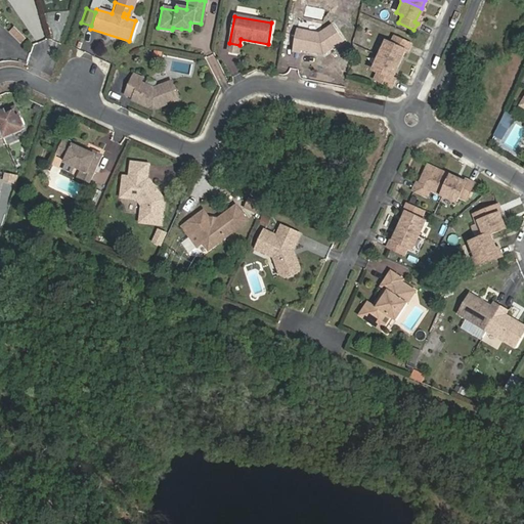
[(320,32),(339,42),(342,41),(332,25),(320,32)]
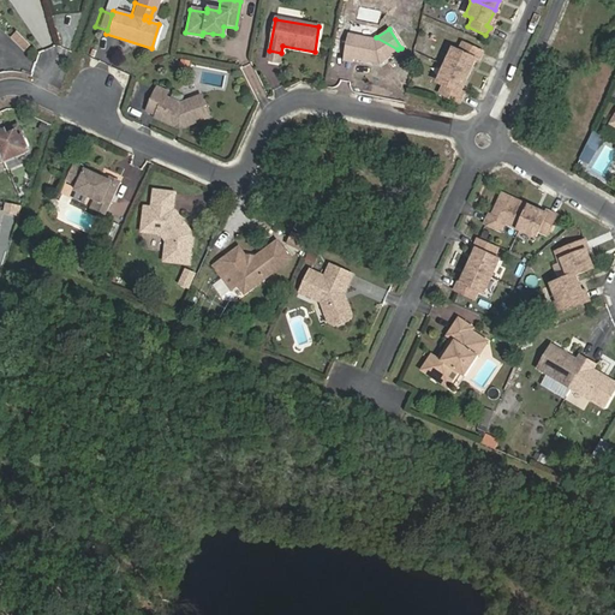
[(25,52),(33,45),(17,30),(10,37),(25,52)]
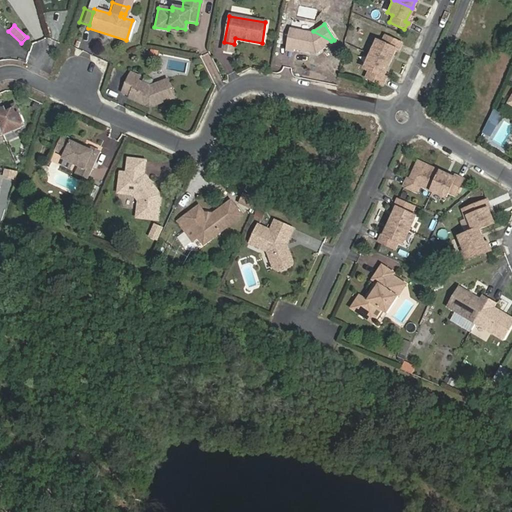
[(314,53),(331,41),(313,31),(309,33),(288,29),(284,49),(292,51),(292,49),(314,53)]
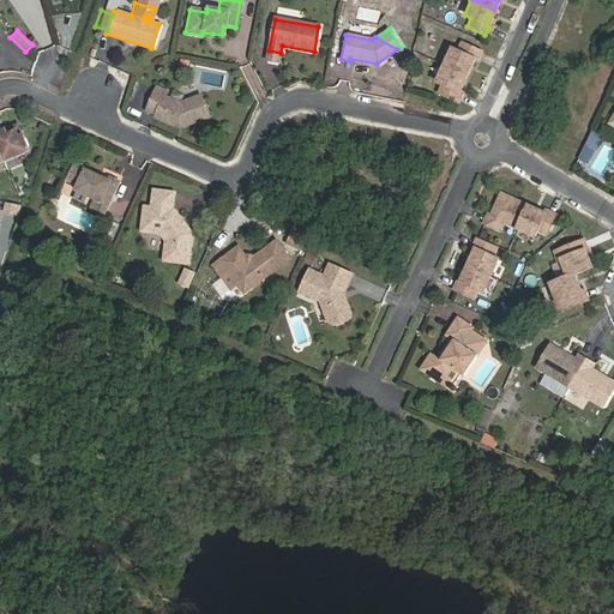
[(449,48),(440,65),(463,77),(471,60),(474,60),(477,53),(458,43),(455,50),(449,48)]
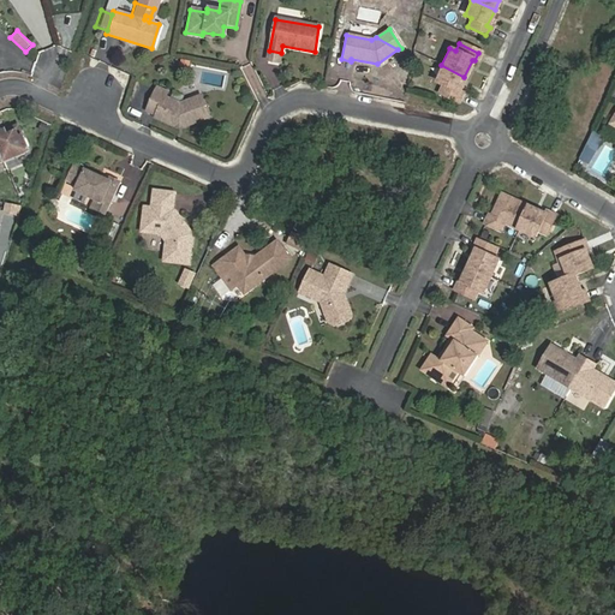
[(279,65),(281,53),(269,51),(267,63),(279,65)]
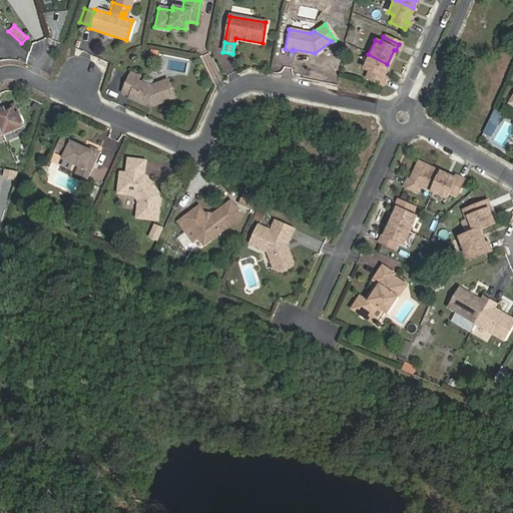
[(387,64),(368,54),(367,58),(386,66),(387,64)]
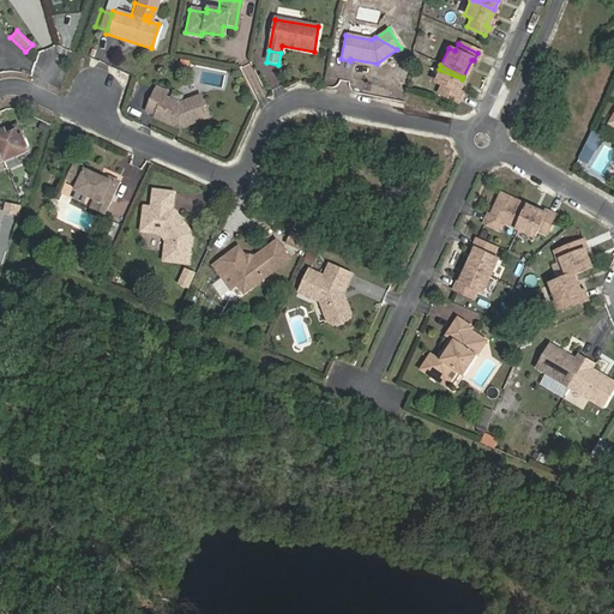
[(456,92),(462,79),(439,70),(433,82),(439,84),(434,94),(455,103),(459,94),(456,92)]
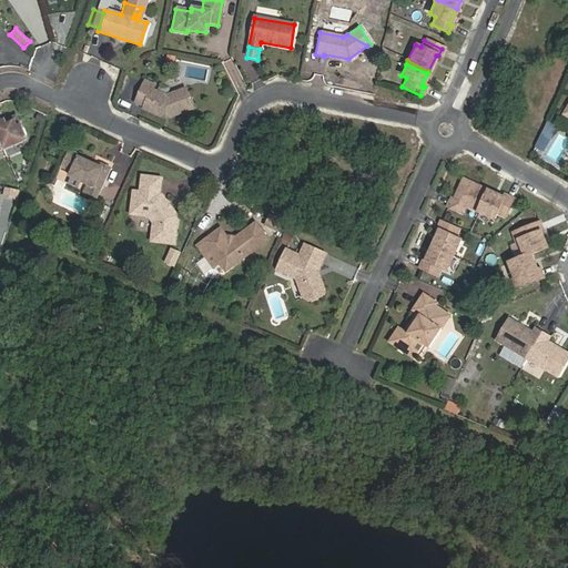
[(151,82),(141,78),(131,100),(141,104),(140,108),(161,117),(189,108),(182,88),(162,94),(149,88),(151,82)]
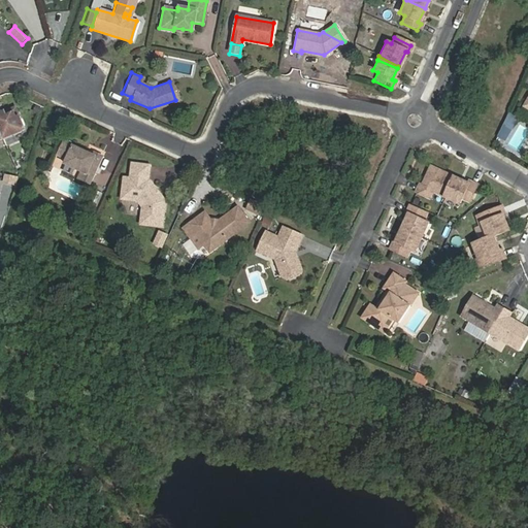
[(18,110),(4,116),(5,120),(17,116),(19,121),(22,120),(18,110)]
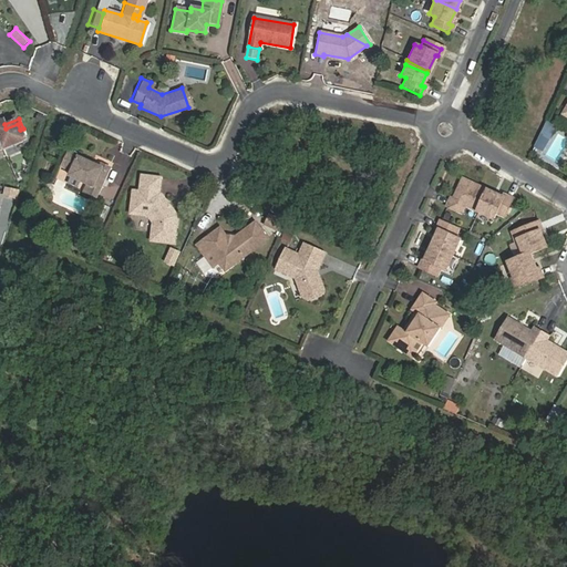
[(0,152),(4,151),(28,142),(23,129),(20,130),(18,124),(6,129),(4,124),(2,120),(0,121),(0,152)]
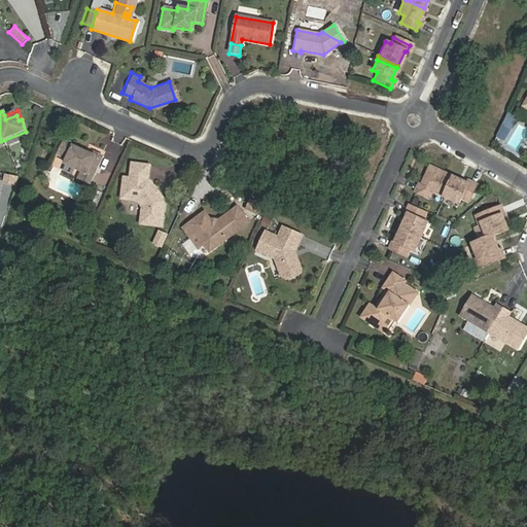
[(507,112),(497,138),(506,141),(517,115),(507,112)]
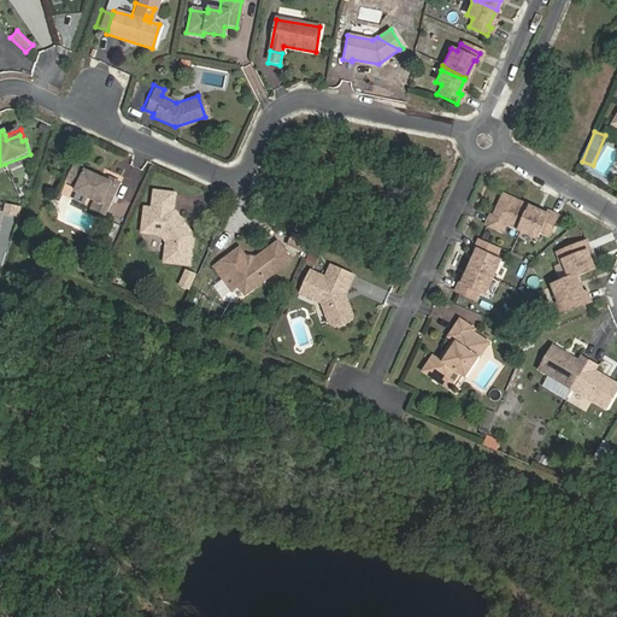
[(93,198),(106,204),(117,180),(107,175),(105,180),(80,169),(80,165),(74,164),(72,165),(69,164),(63,180),(75,184),(72,189),(93,198)]
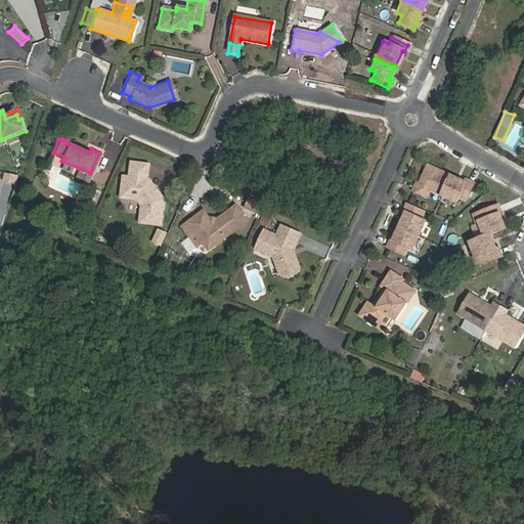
[(145,163),(129,161),(127,175),(121,174),(118,195),(133,198),(138,205),(136,221),(157,224),(161,200),(143,178),(145,163)]
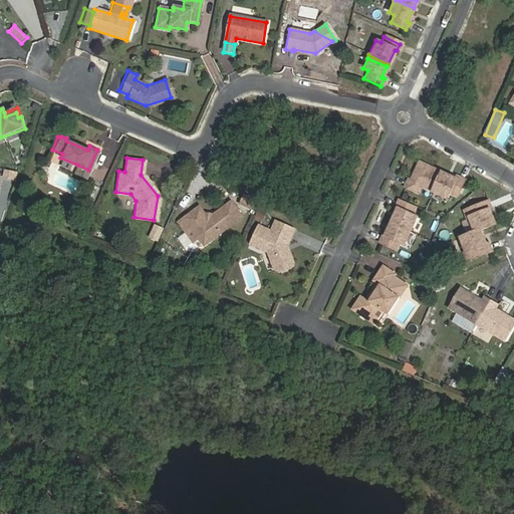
[(420,187),(432,192),(441,174),(419,164),(411,181),(408,180),(405,187),(417,193),(420,187)]
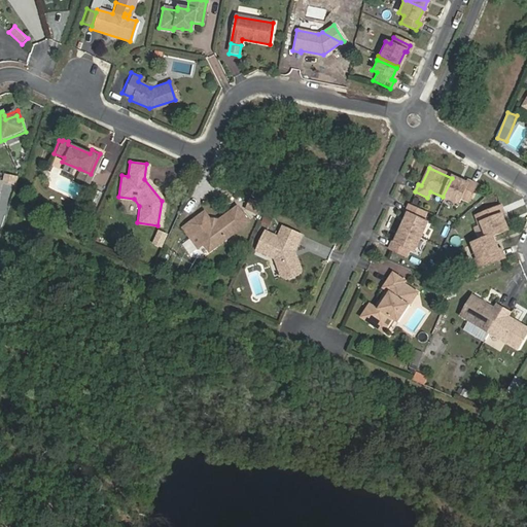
[(88,181),(91,174),(79,169),(75,176),(88,181)]
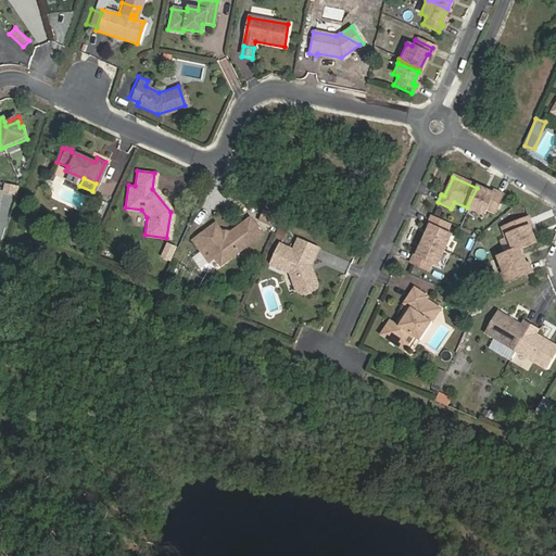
[(500,194),(493,191),(492,194),(477,188),(467,207),(483,215),(485,210),(493,213),(500,194)]
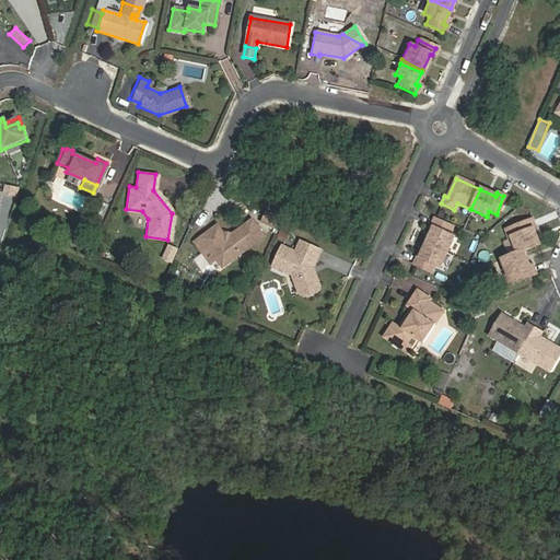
[(266,212),(261,222),(275,229),(280,218),(266,212)]
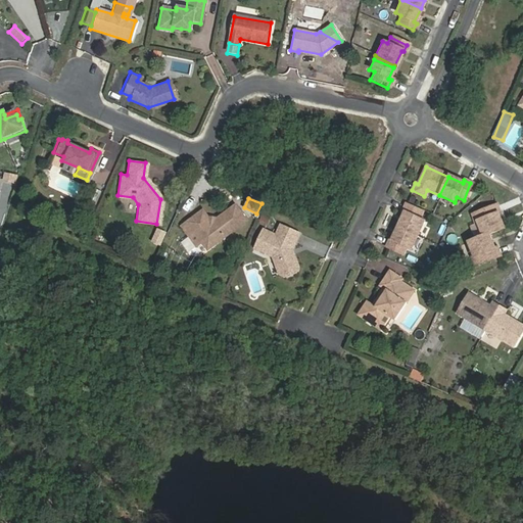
[(207,220),(205,217),(200,209),(179,225),(185,233),(190,229),(194,233),(198,240),(215,241),(242,222),(242,217),(234,204),(215,218),(211,221),(207,220)]
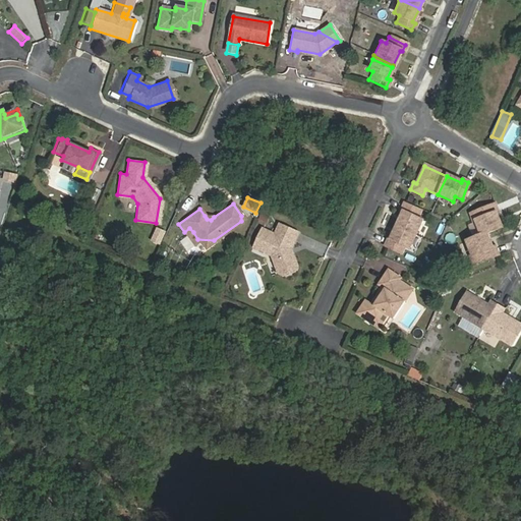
[(476,221),(483,235),(487,233),(504,226),(498,213),(500,212),(496,204),(471,214),(474,222),(476,221)]
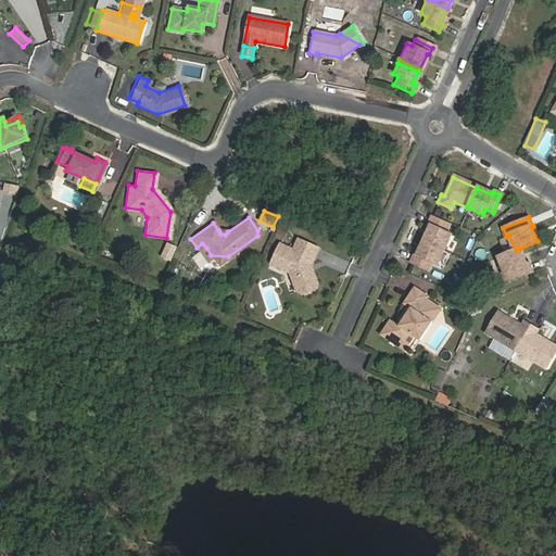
[(428,228),(422,241),(442,251),(449,237),(443,235),(447,226),(430,218),(426,227),(428,228)]
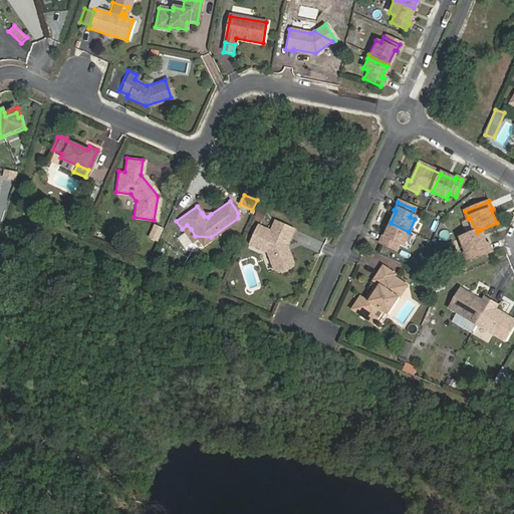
[(273,221),(268,231),(256,225),(248,244),(265,252),(271,268),(277,271),(288,267),(291,261),(284,244),(291,229),(273,221)]
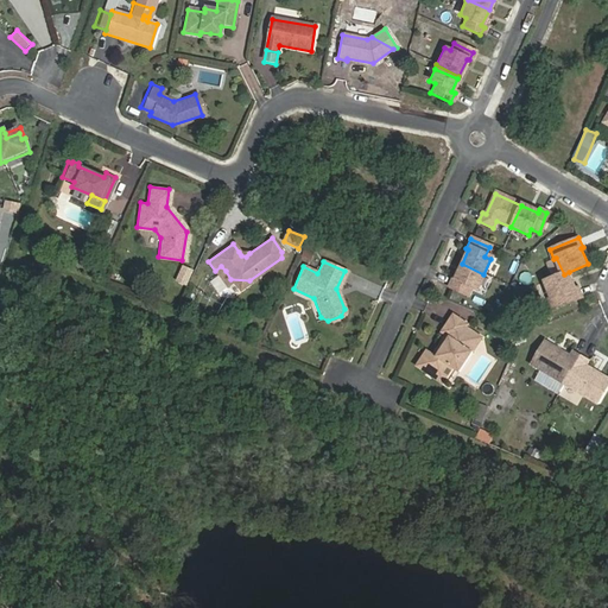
[(483,274),(462,264),(454,279),(451,279),(448,287),(466,297),(470,287),(476,290),(483,274)]
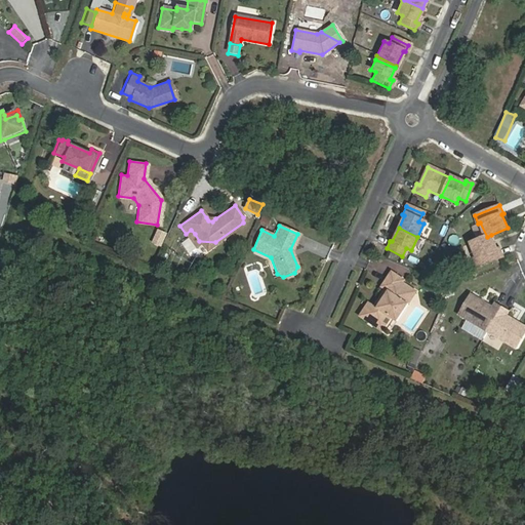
[(189,239),(195,234),(191,230),(186,234),(189,239)]
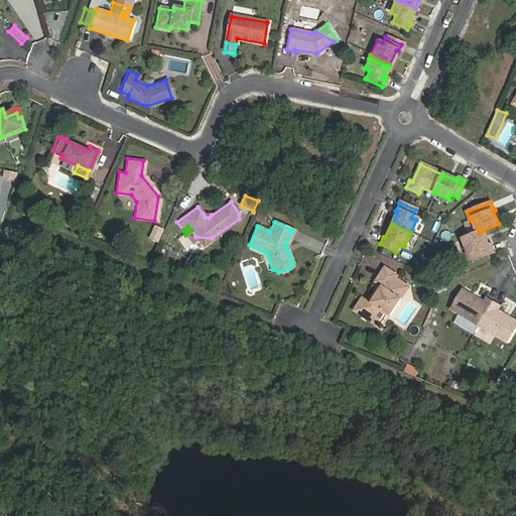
[(161,232),(153,228),(147,241),(155,244),(161,232)]
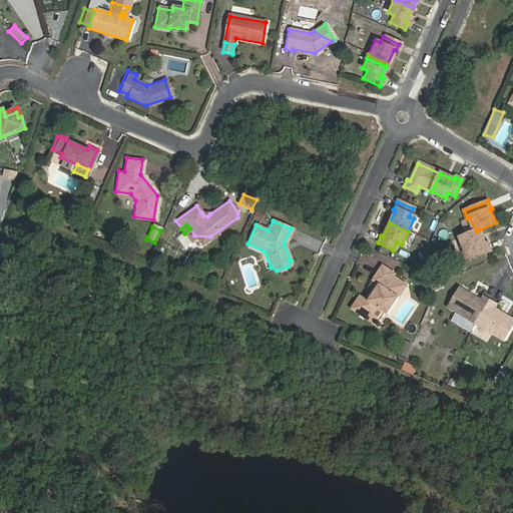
[(486,241),(480,229),(476,231),(461,236),(467,249),(464,251),(468,261),(492,249),(488,240),(486,241)]
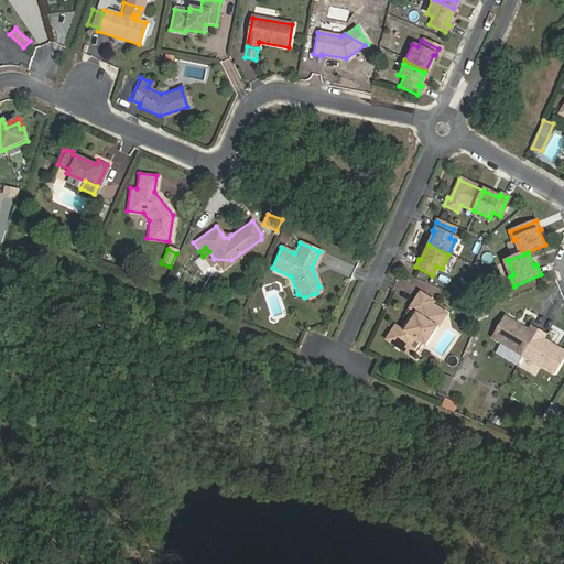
[(203,273),(212,269),(205,256),(196,260),(203,273)]
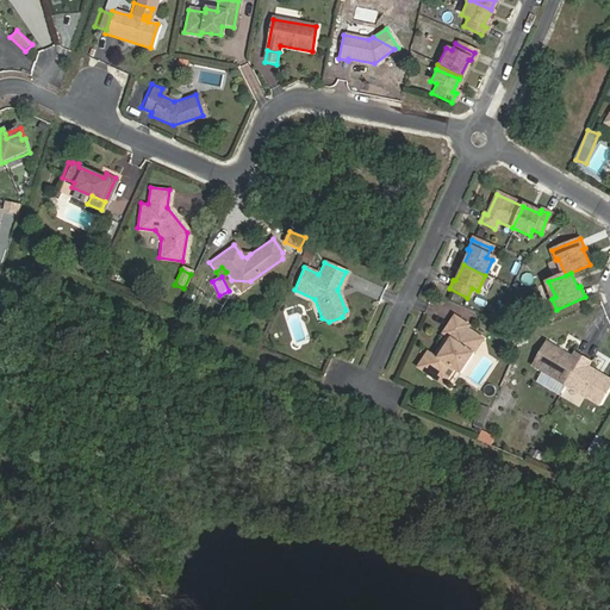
[(474,356),(484,343),(477,337),(480,332),(466,323),(454,338),(458,341),(461,344),(444,365),(442,362),(435,358),(424,373),(450,391),(461,377),(468,380),(483,361),(474,356)]
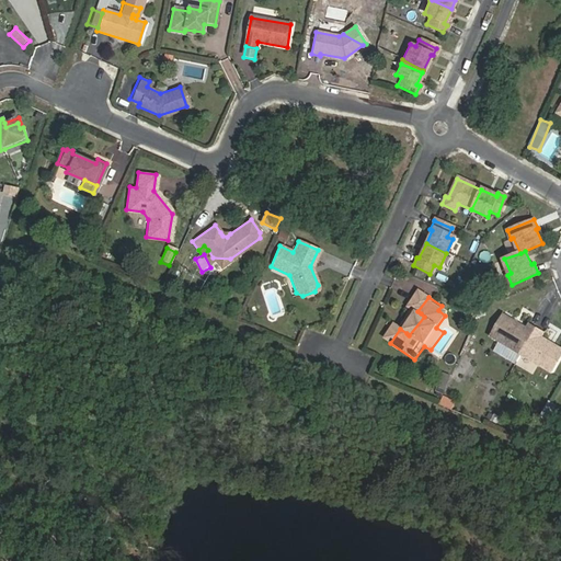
[(421,313),(407,333),(409,335),(424,317),(421,313)]
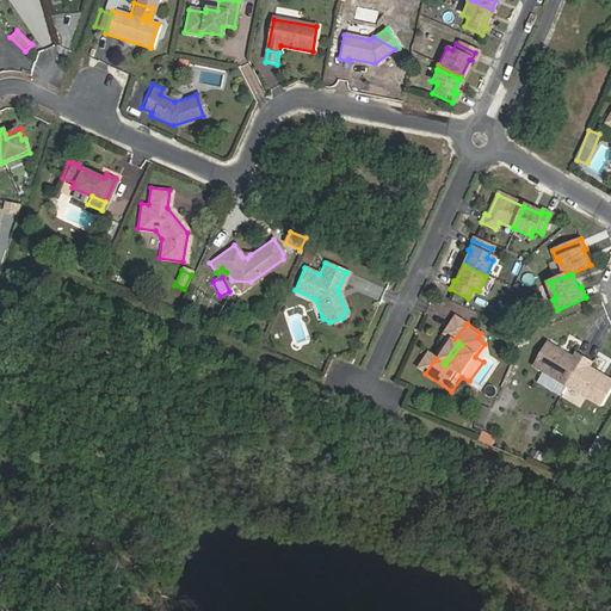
[(538,368),(571,387),(587,357),(581,353),(579,358),(553,343),(538,368)]
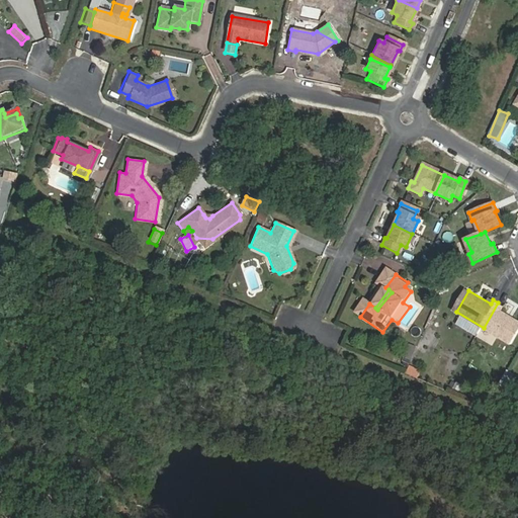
[(418,295),(411,291),(403,303),(410,307),(418,295)]
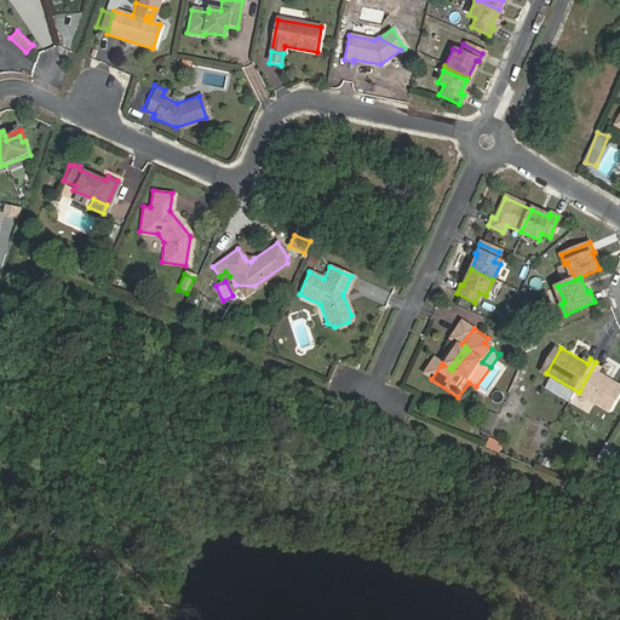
[(596,362),(579,392),(612,412),(619,397),(619,383),(601,372),(604,367),(596,362)]
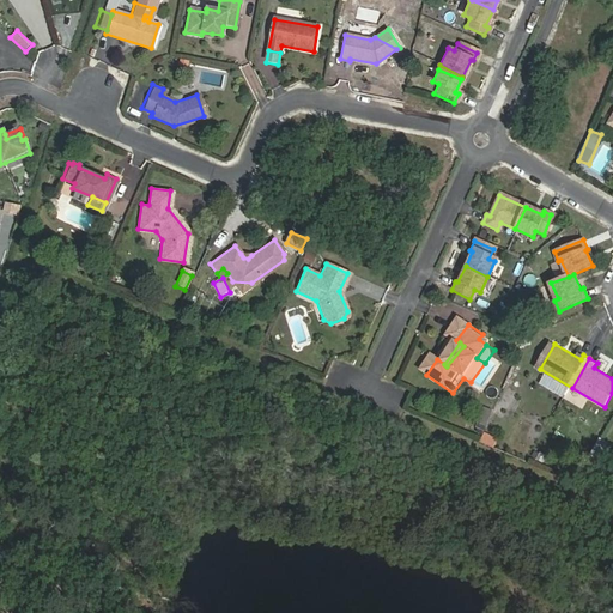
[(600,460),(607,442),(599,438),(592,456),(600,460)]
